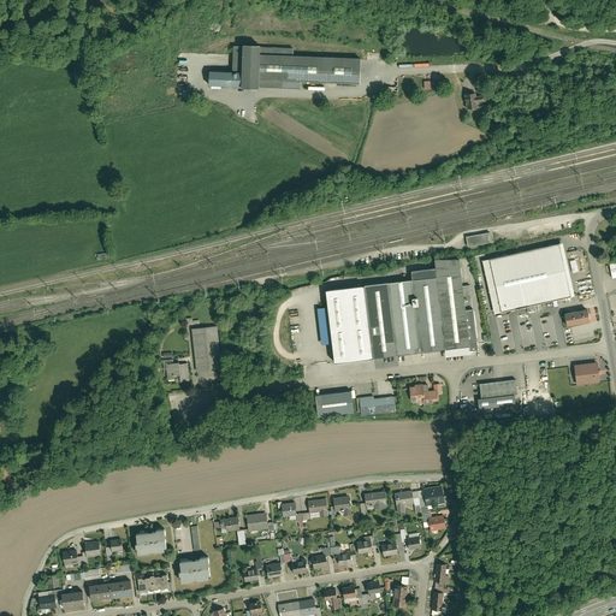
[(209,70),(208,86),(300,88),(300,81),(359,82),(359,73),(359,63),(359,55),(292,53),(292,46),(259,46),(259,42),(241,41),(241,45),(231,45),(231,70),(209,70)]
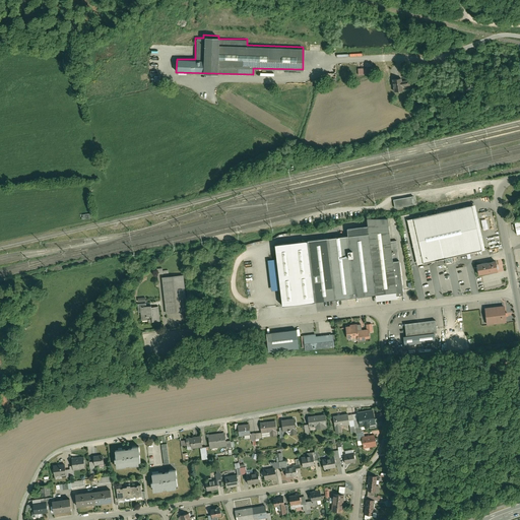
[(401,77),(392,79),(393,92),(403,90),(402,86),(409,85),(408,79),(401,80),(401,77)]
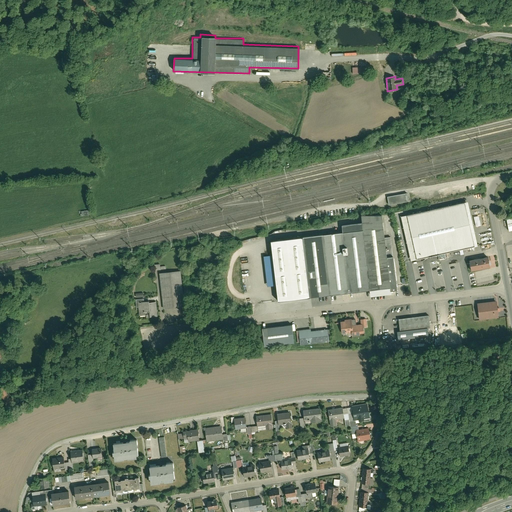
[(406,192),(386,196),(387,205),(408,202),(406,192)]
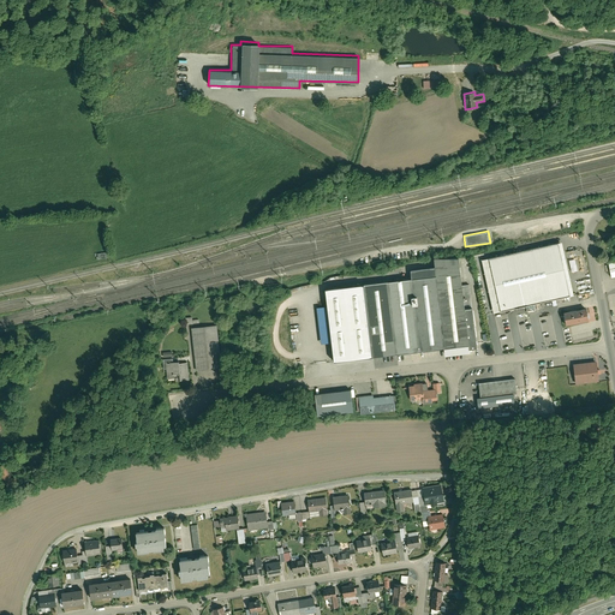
[(557,242),(489,257),(502,310),(525,305),(526,314),(536,311),(535,303),(569,294),(557,242)]
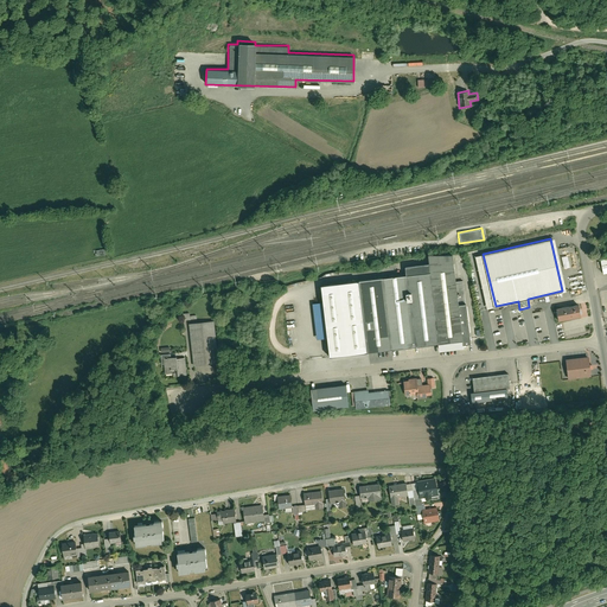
[(323,286),(330,358),(439,347),(439,353),(464,351),(464,347),(470,346),(464,283),(455,283),(453,256),(428,256),(429,266),(406,268),(407,278),(323,286)]
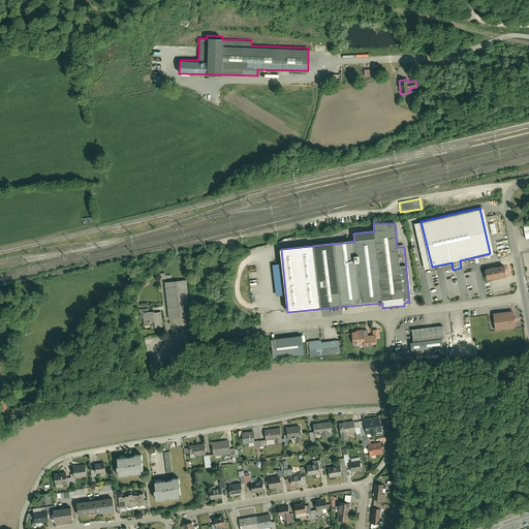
[(484,268),(486,279),(505,276),(503,263),(484,268)]
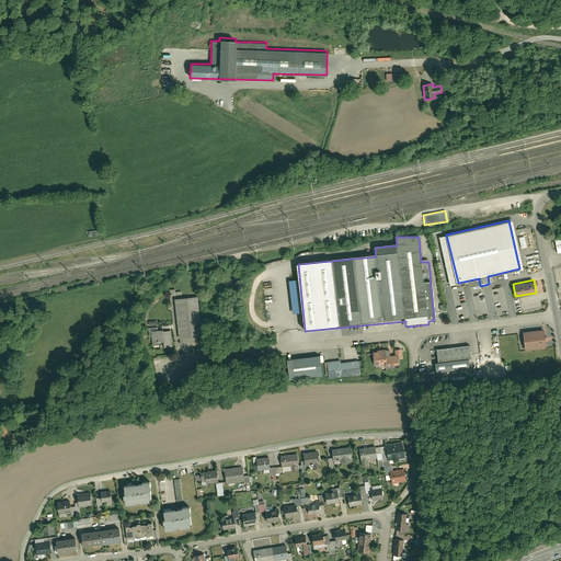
[(174,309),(179,340),(202,336),(197,296),(169,299),(170,309),(174,309)]
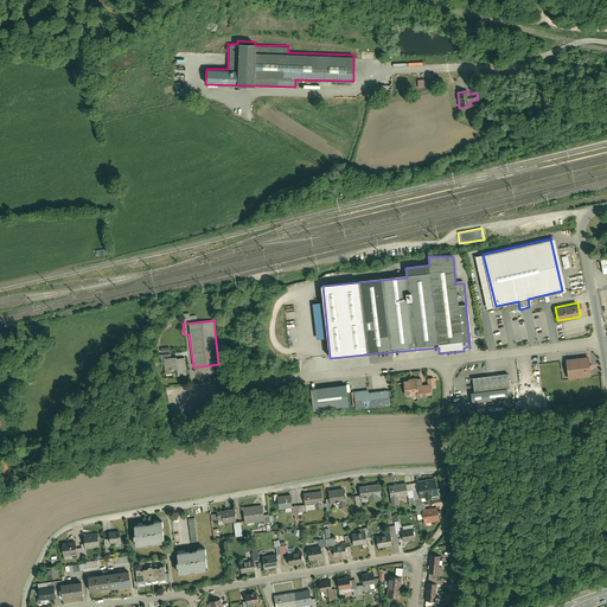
[(177,356),(171,357),(171,353),(160,355),(161,364),(164,364),(165,377),(186,375),(184,358),(177,359),(177,356)]
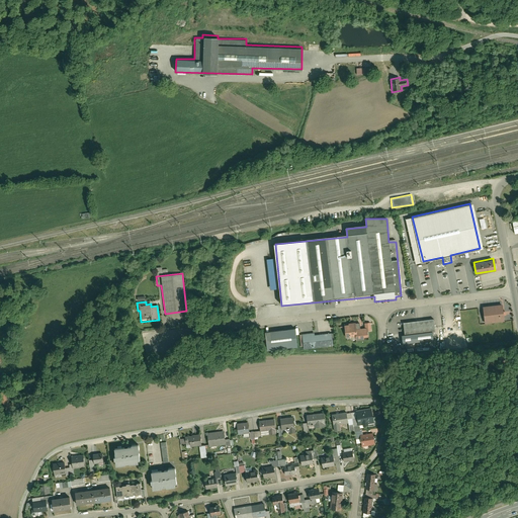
[(504,322),(502,304),(482,306),(484,324),(504,322)]
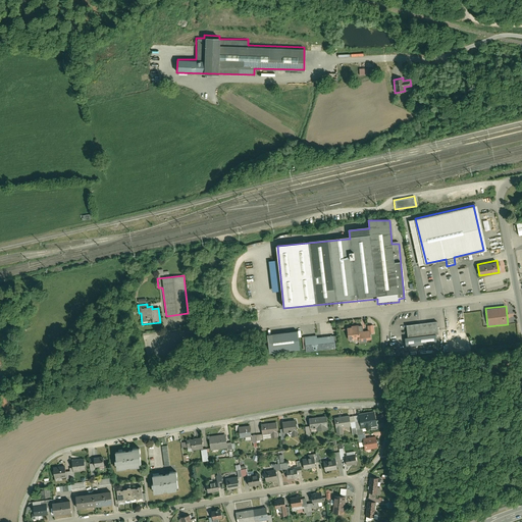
[(436,320),(405,324),(407,338),(438,334),(436,320)]
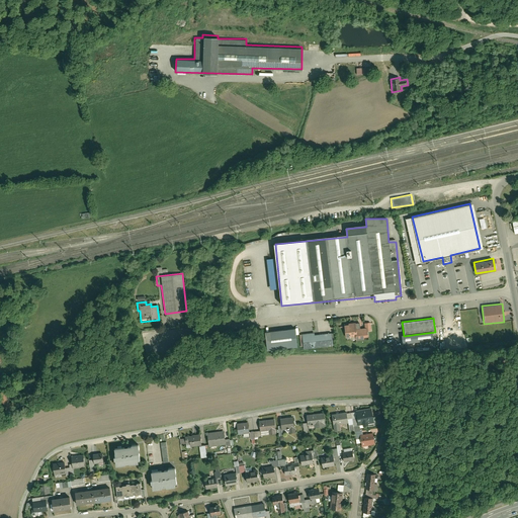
[(348,324),(343,325),(345,337),(354,336),(355,341),(363,340),(363,337),(367,336),(366,331),(370,330),(369,322),(363,323),(364,328),(359,329),(358,323),(355,323),(355,322),(347,323),(348,324)]
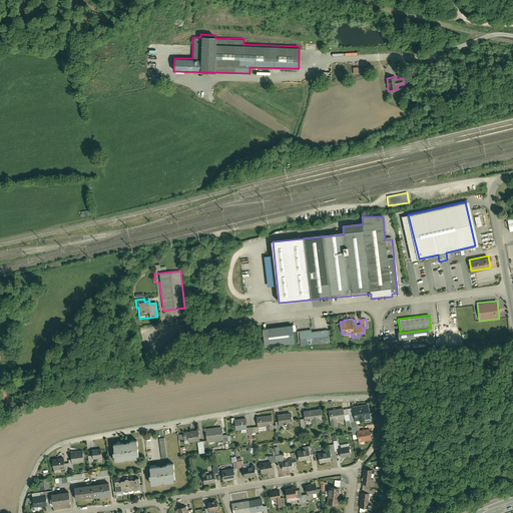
[(295,346),(293,328),(264,331),(266,349),(295,346)]
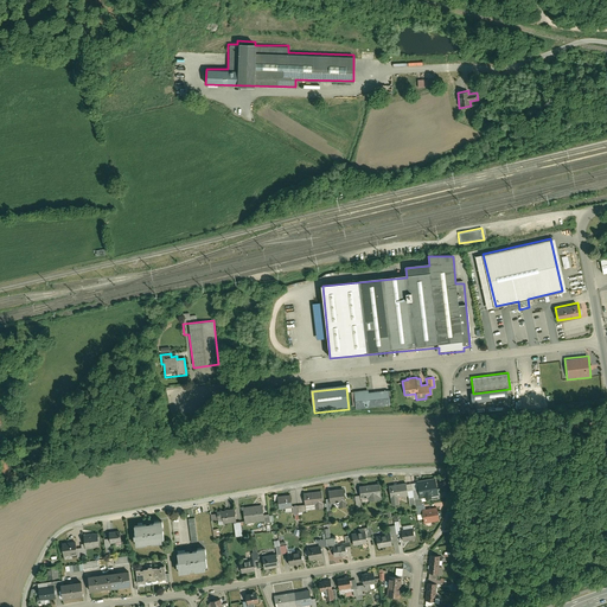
[(353,394),(355,411),(390,408),(389,393),(368,395),(368,393),(353,394)]
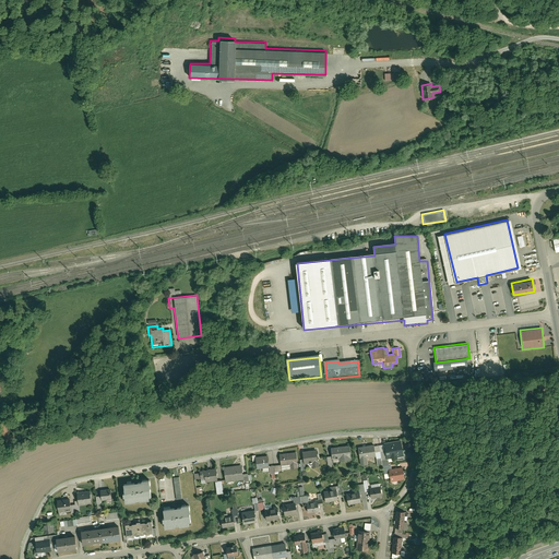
[(11,438),(6,425),(4,425),(0,426),(0,430),(4,441),(11,438)]
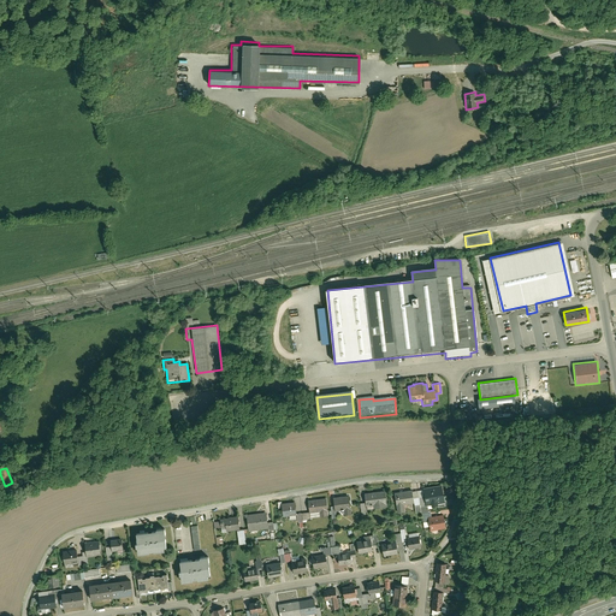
[(28,480),(22,483),(25,490),(31,487),(28,480)]
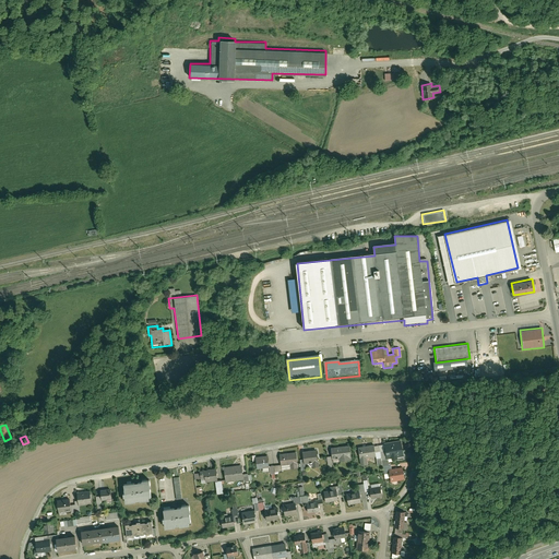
[(400,440),(383,442),(384,453),(385,459),(387,459),(403,456),(400,440)]
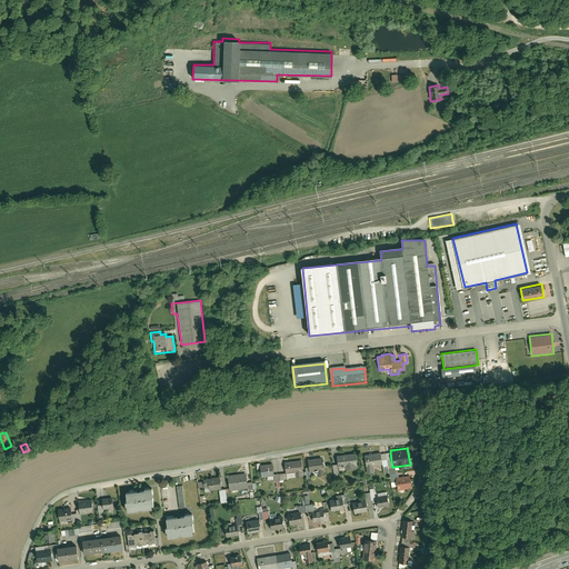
[(355,452),(336,456),(337,468),(343,467),(345,470),(357,468),(355,452)]
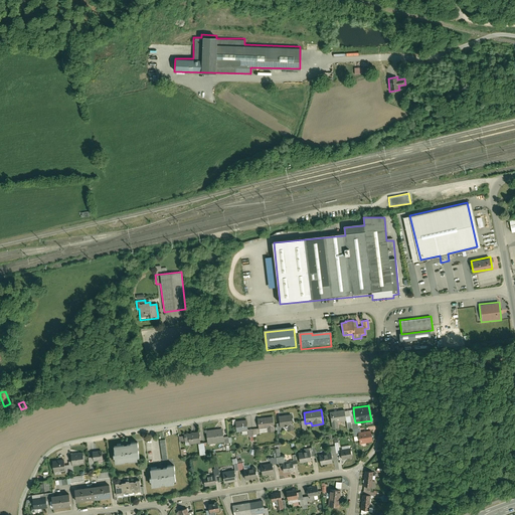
[(343,409),(329,411),(331,428),(338,427),(337,421),(345,420),(344,416),(343,409)]
